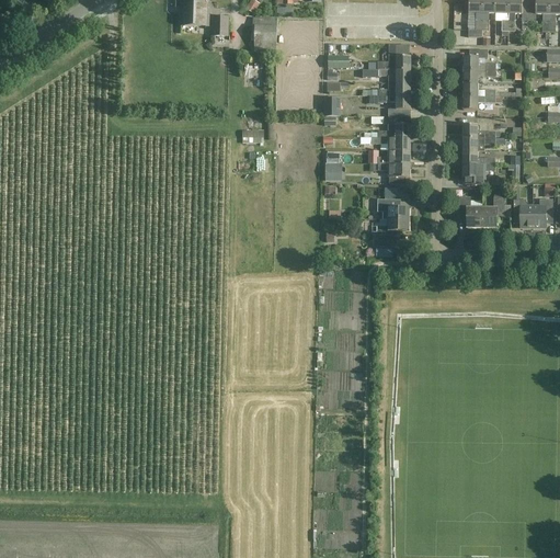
[(183,0),(183,1),(181,1),(180,24),(208,24),(208,2),(205,2),(205,0),(183,0)]
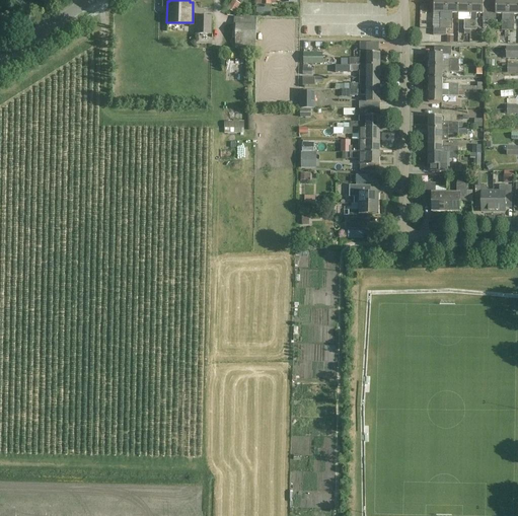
[(445,26),(445,0),(433,0),(433,10),(439,10),(439,26),(433,26),(433,32),(445,32),(445,26)]
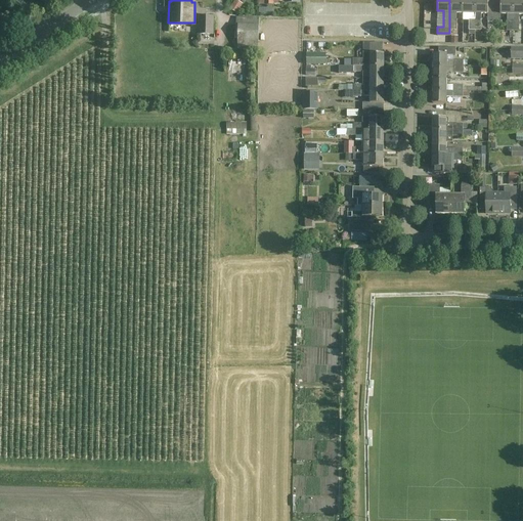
[(463,10),(462,0),(449,0),(449,27),(455,27),(455,10),(463,10)]
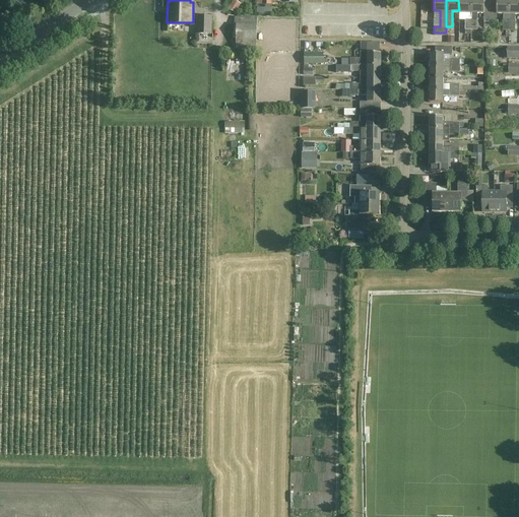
[(470,27),(471,0),(458,0),(459,10),(464,10),(464,27),(470,27)]
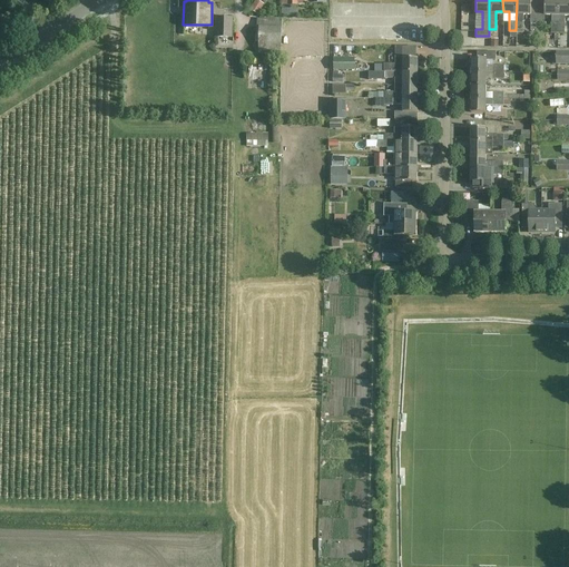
[(517,0),(516,30),(522,30),(522,12),(530,12),(529,21),(537,21),(537,0),(530,0),(517,0)]
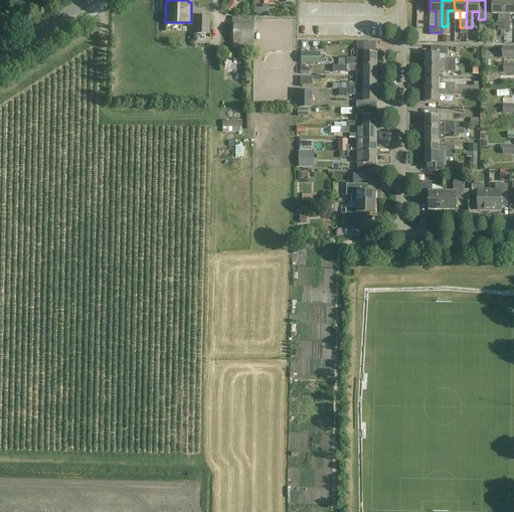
[(491,0),(485,0),(485,19),(491,19),(491,11),(497,11),(497,27),(503,28),(504,0),(491,0)]
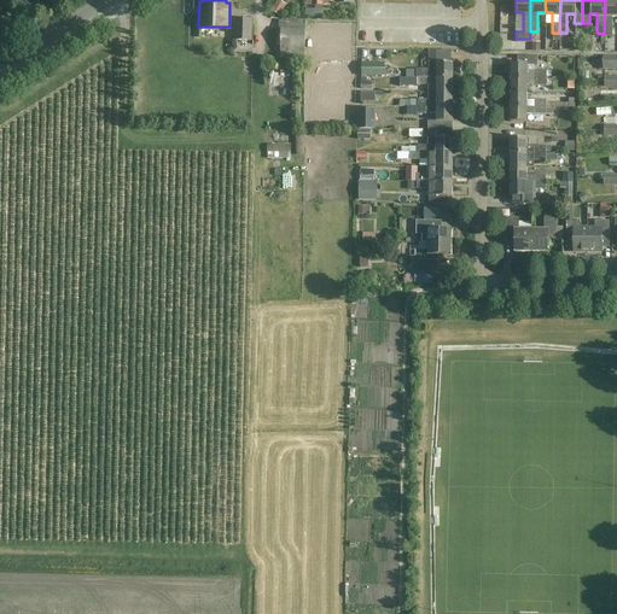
[(605,0),(604,34),(611,34),(611,15),(616,13),(616,0),(605,0)]
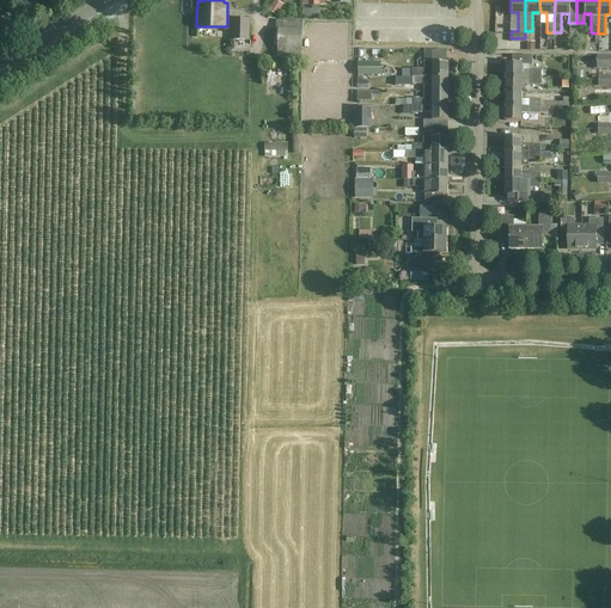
[(248,17),(232,17),(232,37),(248,38),(248,17)]
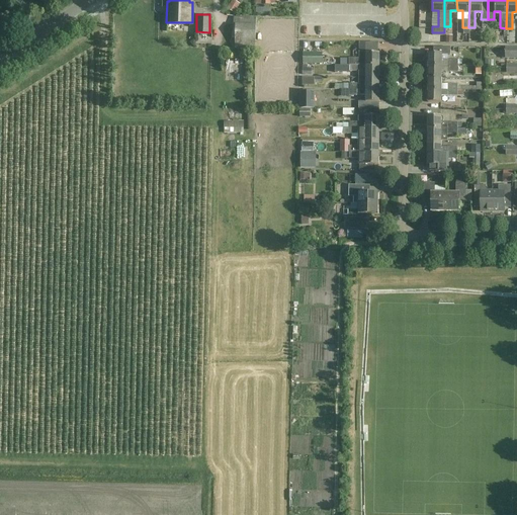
[(255,15),(233,15),(233,21),(235,21),(234,47),(254,47),(255,15)]
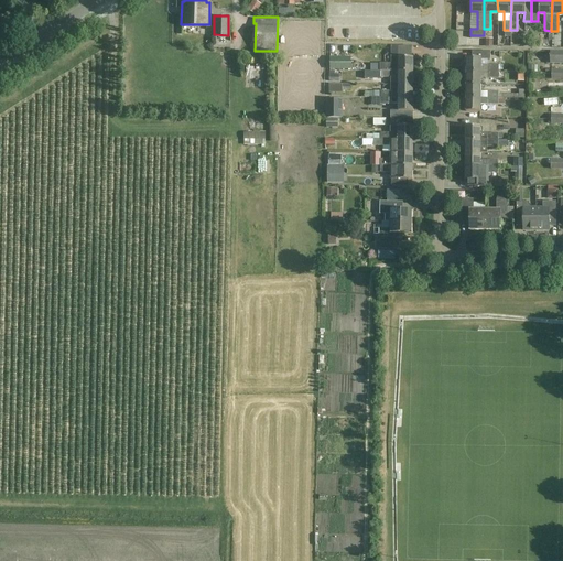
[(380,62),(380,68),(412,68),(412,55),(410,55),(410,44),(390,44),(390,55),(398,55),(398,62),(380,62)]
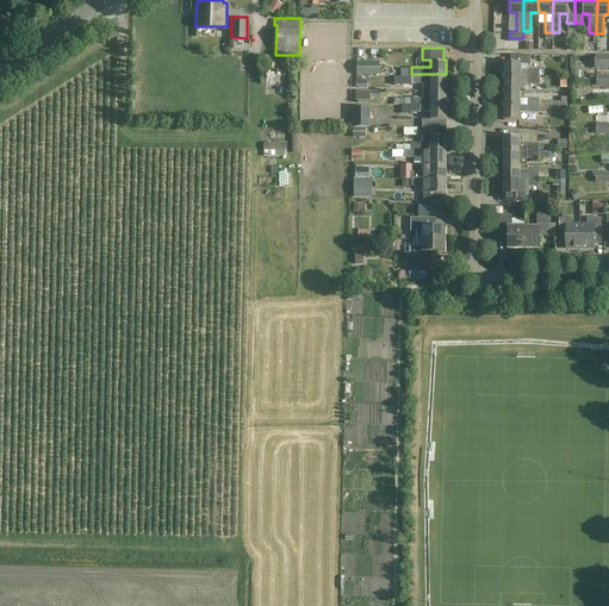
[(378,51),(365,50),(365,72),(378,73),(378,51)]
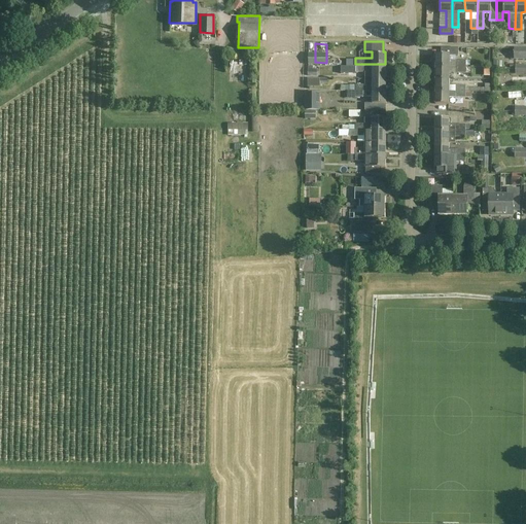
[(434,51),(434,64),(465,64),(465,59),(455,59),(455,54),(457,54),(457,45),(441,45),(441,51),(434,51)]
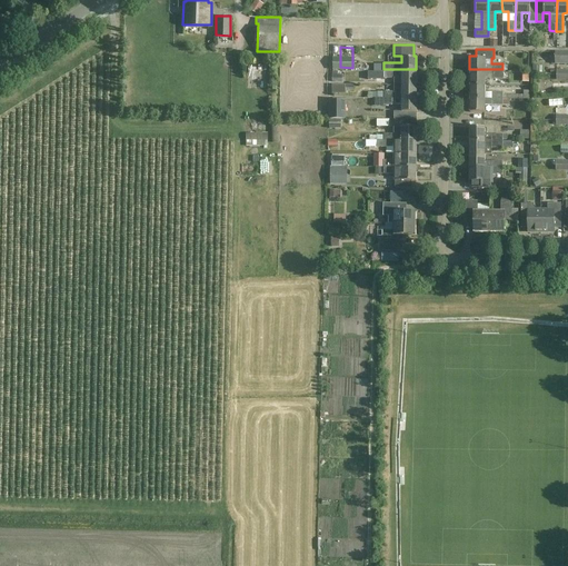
[(567,49),(554,49),(554,62),(567,61),(567,49)]
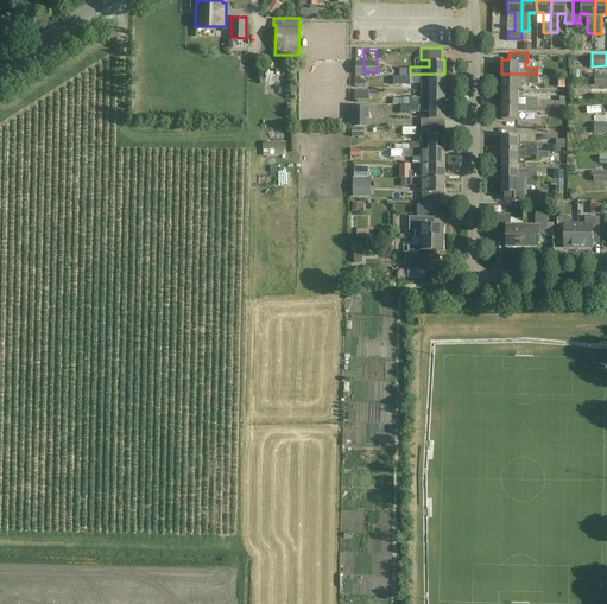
[(444,88),(444,74),(410,74),(410,81),(421,81),(421,88),(444,88)]
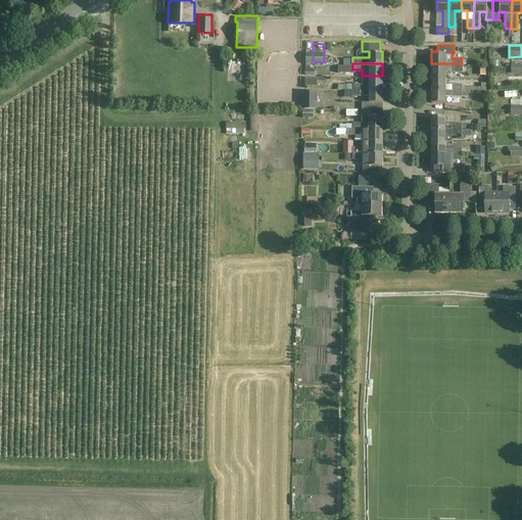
[(462,63),(431,63),(431,76),(445,76),(445,69),(462,71),(462,63)]
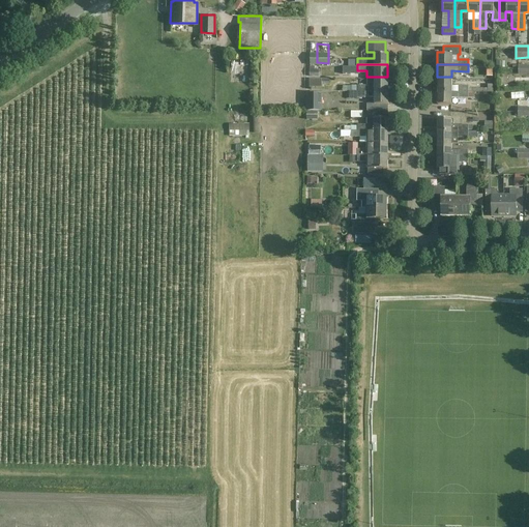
[(387,89),(387,77),(366,77),(366,83),(357,83),(357,89),(387,89)]
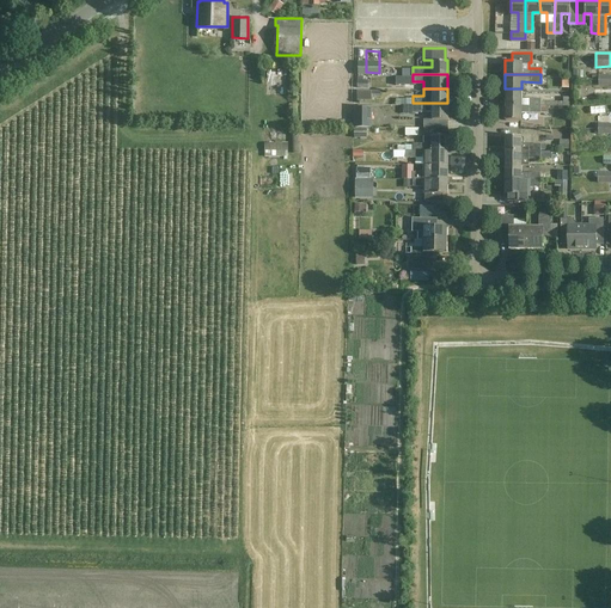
[(521,88),(505,88),(505,103),(539,104),(539,97),(521,97),(521,88)]
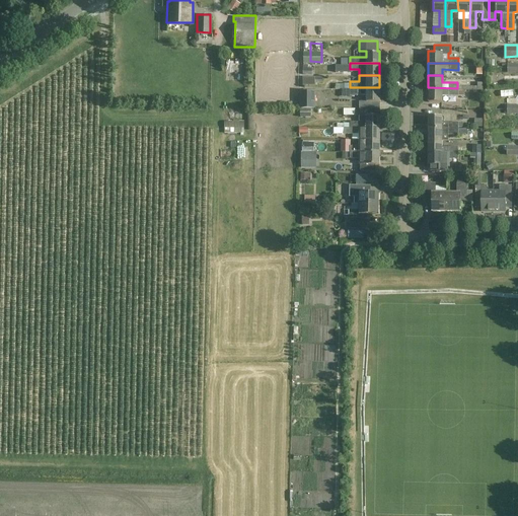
[(379,99),(379,87),(350,87),(349,92),(366,92),(365,99),(359,99),(358,106),(371,106),(371,99),(379,99)]
